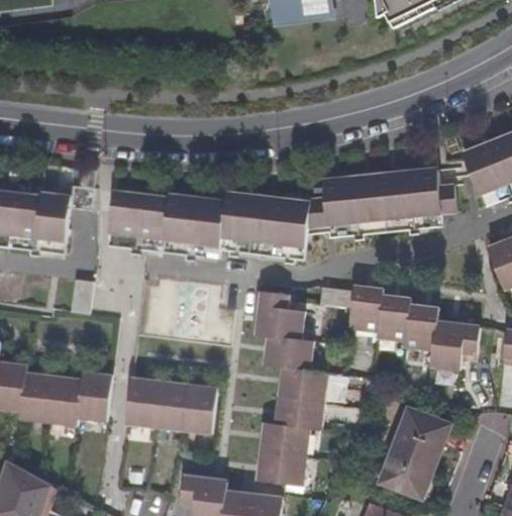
[(272,0),(275,22),(300,19),(297,0),(272,0)]
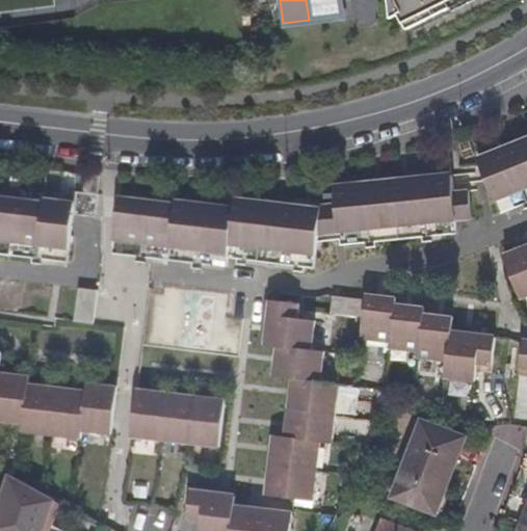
[(383,0),(385,16),(393,11),(401,26),(445,5),(443,0),(383,0)]
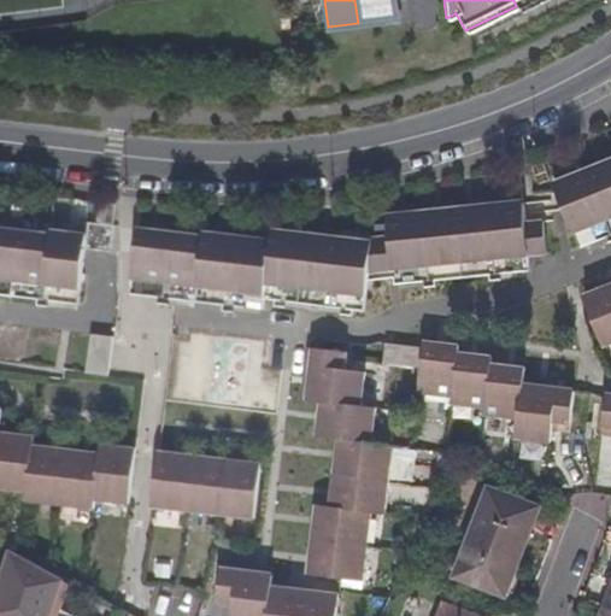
[(610,157),(550,182),(576,246),(610,232),(610,157)]
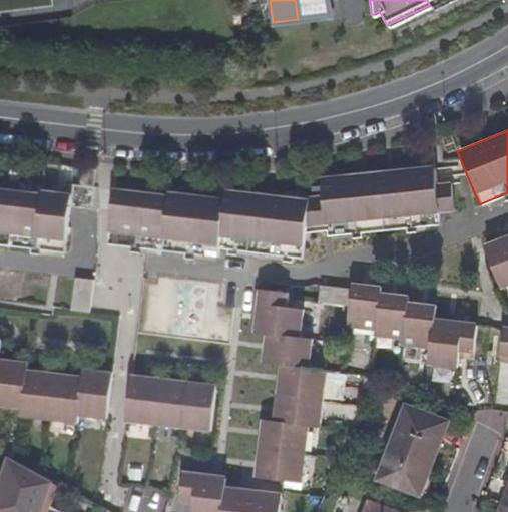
[(166,193),(110,186),(104,242),(214,256),(215,246),(300,257),(304,229),(325,229),(325,234),(438,223),(438,212),(453,209),(448,181),(435,182),(432,166),(319,178),(321,193),(306,196),(310,200),(223,190),(223,198),(166,191),(166,193)]
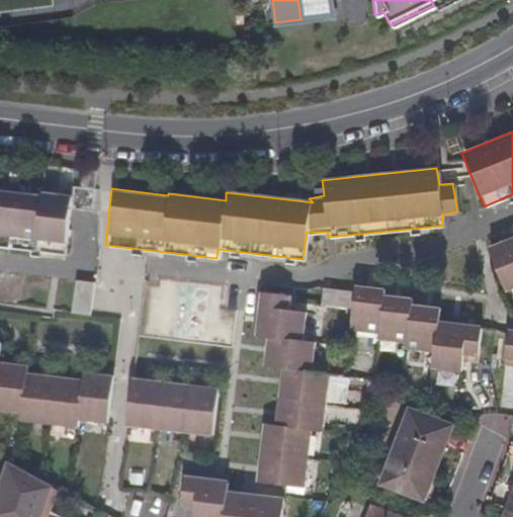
[(70,184),(70,195),(68,207),(89,209),(92,187),(70,184)]
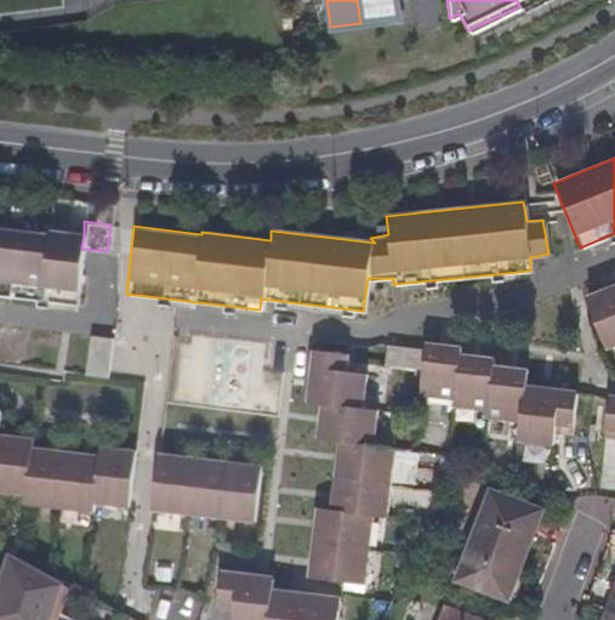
[(0,295),(77,305),(81,249),(84,234),(0,226),(0,295)]
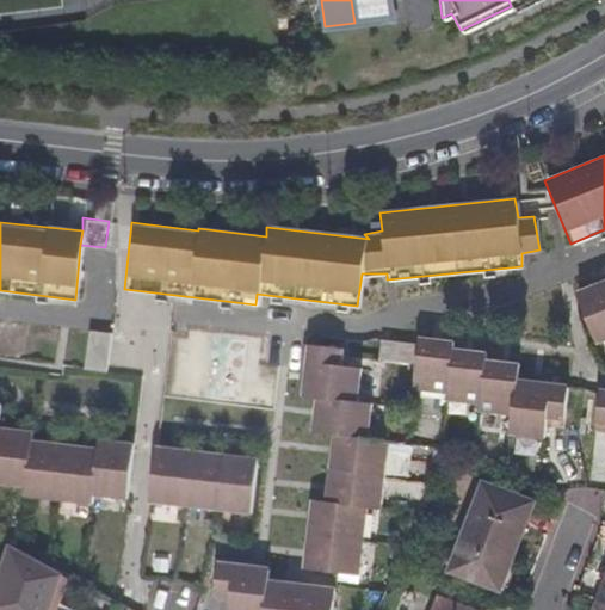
[(604,277),(573,291),(592,343),(604,337),(604,277)]
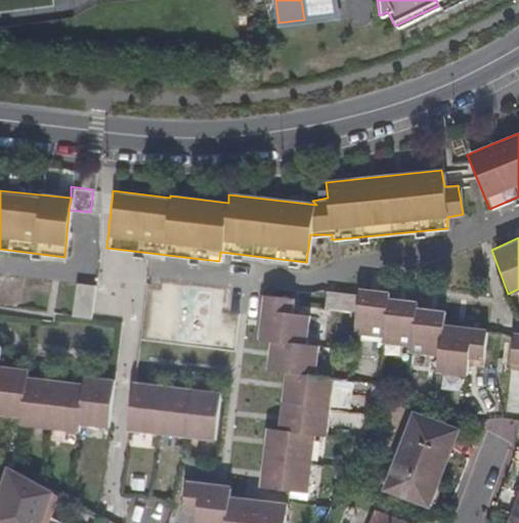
[(94,284),(76,281),(72,313),(89,316),(94,284)]
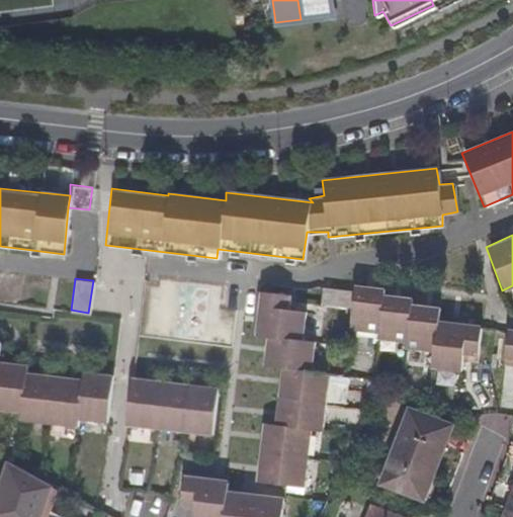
[(351,289),(349,306),(348,316),(346,328),(376,333),(375,339),(404,341),(403,348),(430,351),(428,366),(458,370),(460,353),(476,354),(479,323),(434,319),(437,306),(409,303),(410,296),(381,293),(382,287),(352,283),(351,289)]
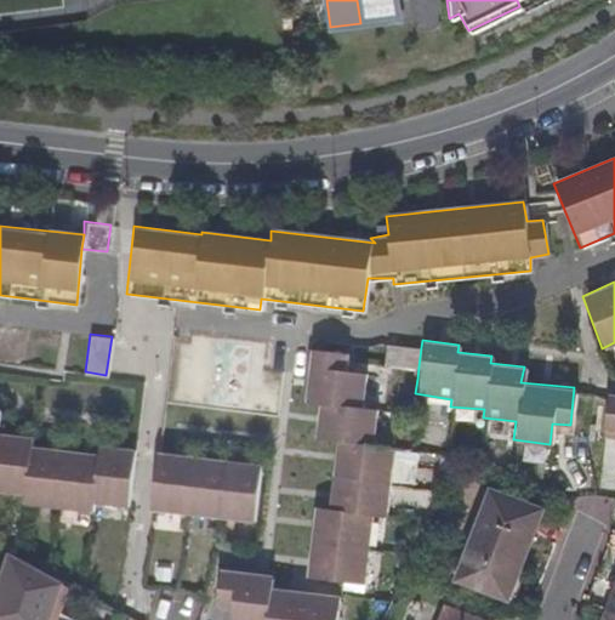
[(421,347),(383,343),(381,363),(419,367),(421,347)]
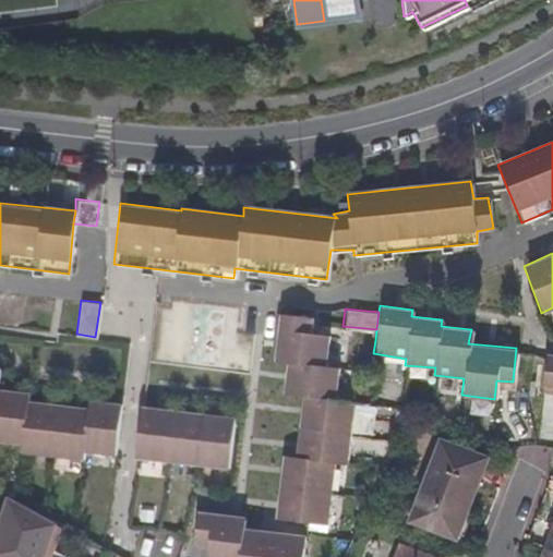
[(297,456),(285,455),(280,486),(277,518),(326,523),(331,493),(334,462),(347,464),(350,433),(353,401),(334,398),(338,366),(324,365),(328,336),(310,331),(312,316),(279,313),(276,330),(281,330),(278,361),(289,363),(285,392),(304,395),(300,427),(297,456)]
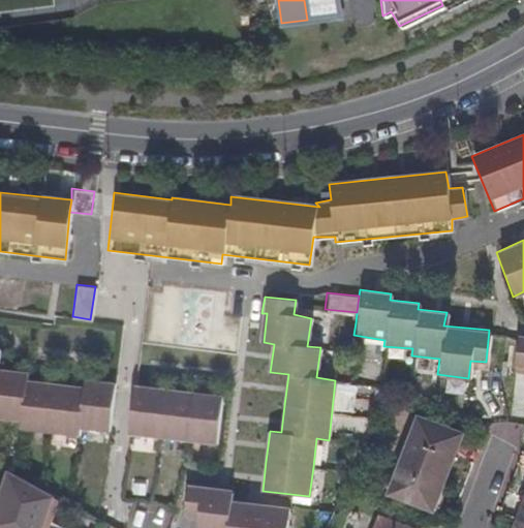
[(523,337),(515,337),(512,365),(523,366),(523,337)]
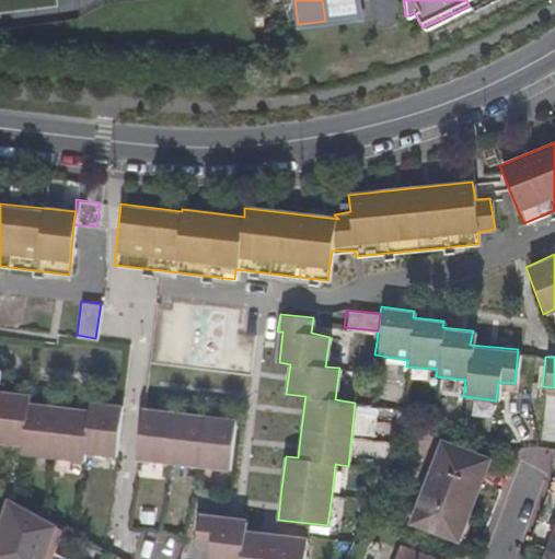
[(0,442),(20,445),(19,453),(51,456),(83,459),(83,453),(115,456),(120,407),(87,403),(87,411),(56,407),(26,404),(27,395),(0,392),(0,442)]
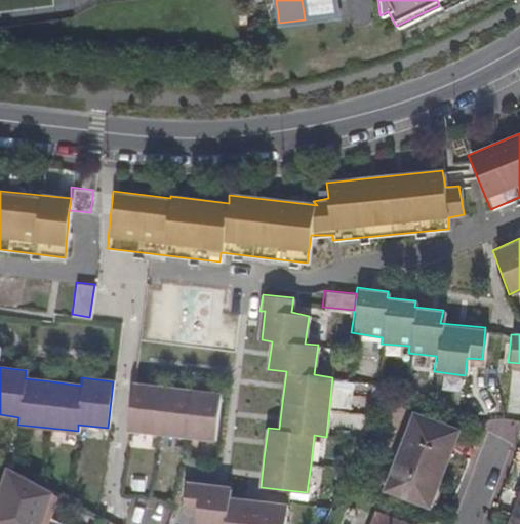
[(162,388),(131,384),(125,429),(157,433),(184,437),(213,440),(220,394),(189,391),(162,388)]
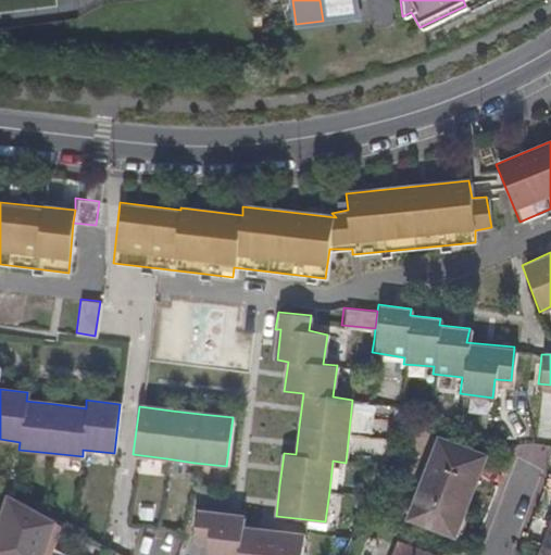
[(481,455),(437,438),(407,517),(452,534),(481,455)]
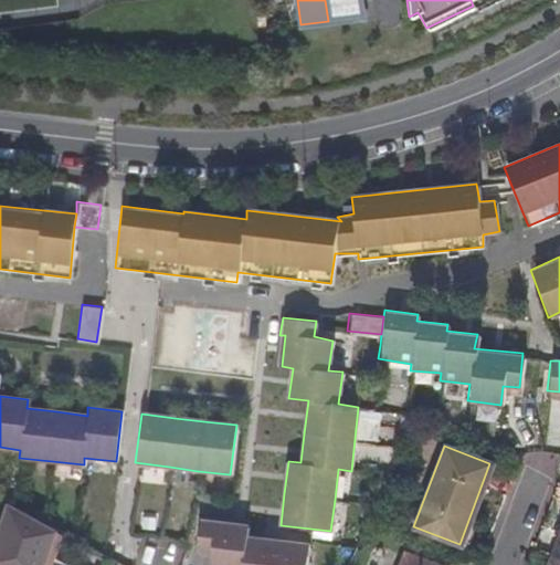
[(245,524),(199,519),(193,550),(210,553),(208,564),(305,564),(308,544),(275,540),(243,536),(245,524)]
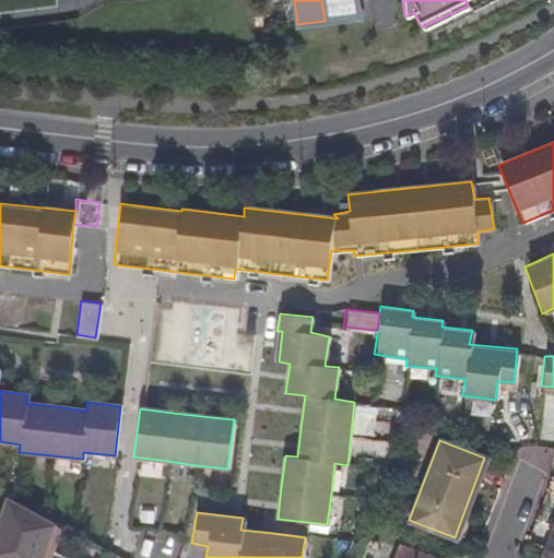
[(436,557),(398,544),(391,557),(436,557)]
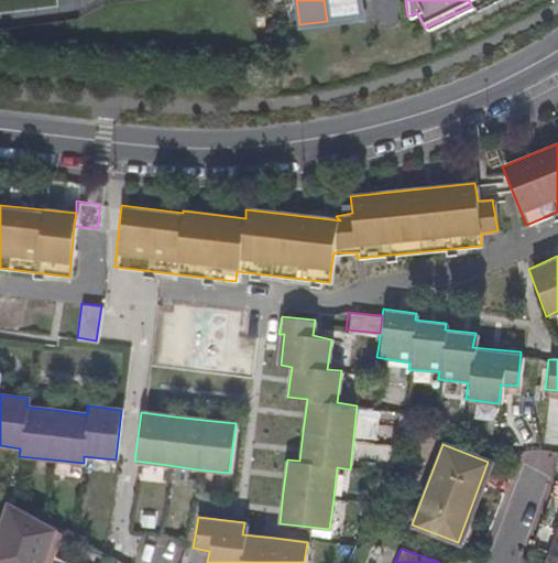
[(557,562),(557,555),(550,552),(547,551),(543,562),(557,562)]
